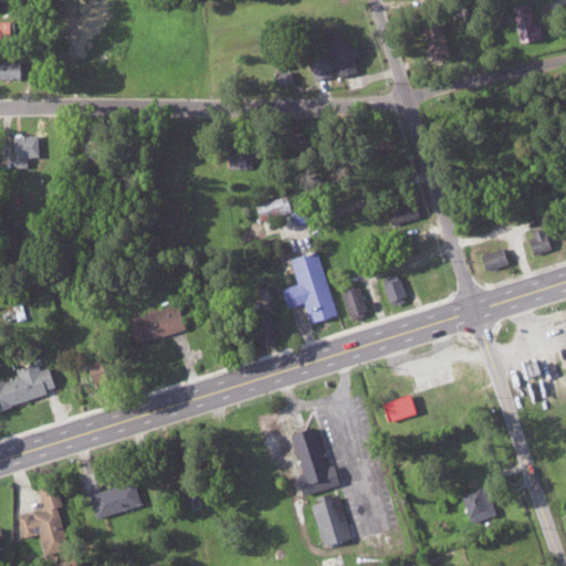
[(503,20),(503,2),(489,3),(490,20),(503,20)]
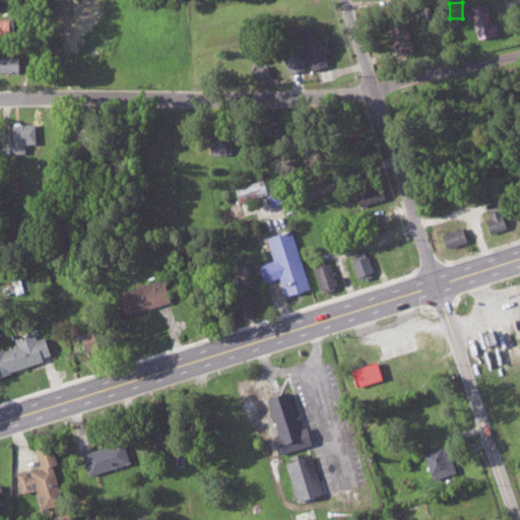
[(475,38),(491,36),(486,2),(471,4),(475,38)]
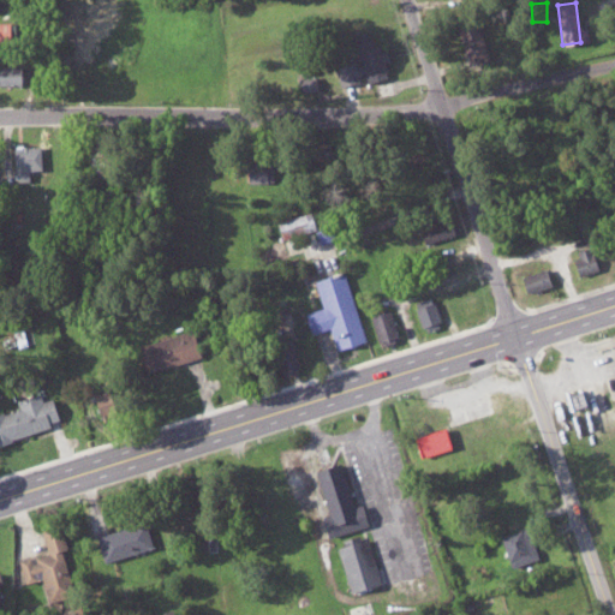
[(491,58),(481,30),(460,37),(471,66),(491,58)]
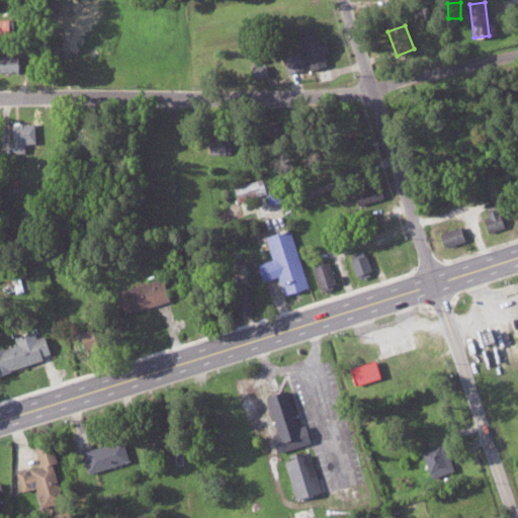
[(328,64),(324,40),(317,42),(314,26),(296,30),(300,51),(281,55),(284,71),(303,67),(301,61),(309,60),(310,67),(328,64)]
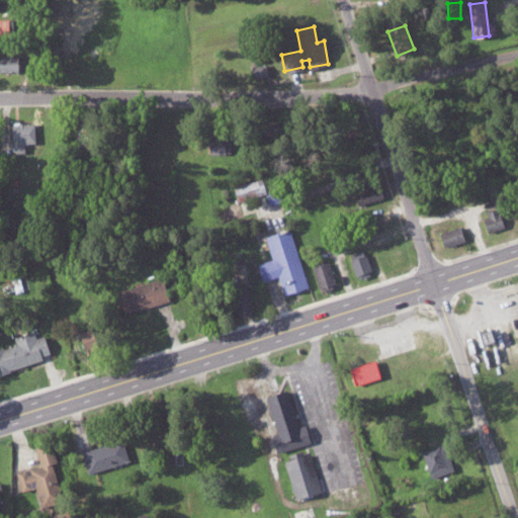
[(0,71),(16,71),(15,55),(0,55),(0,71)]
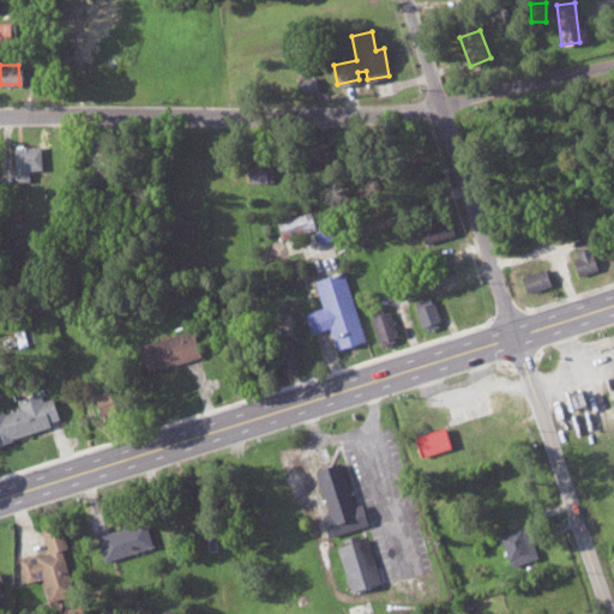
[(317,88),(314,74),(293,79),(296,92),(317,88)]
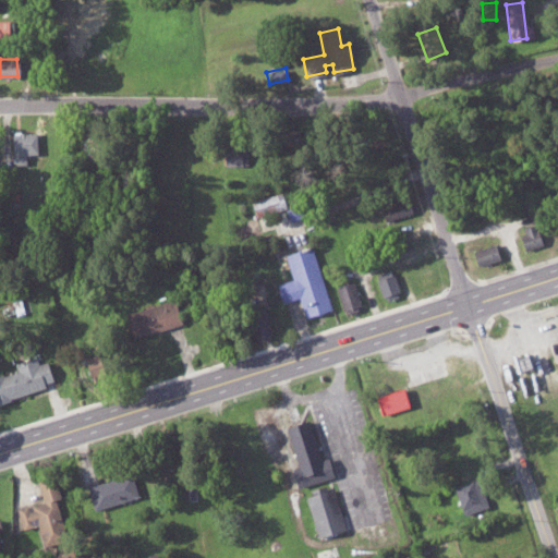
[(25,154),(37,154),(36,131),(13,132),(14,165),(26,164),(25,154)]
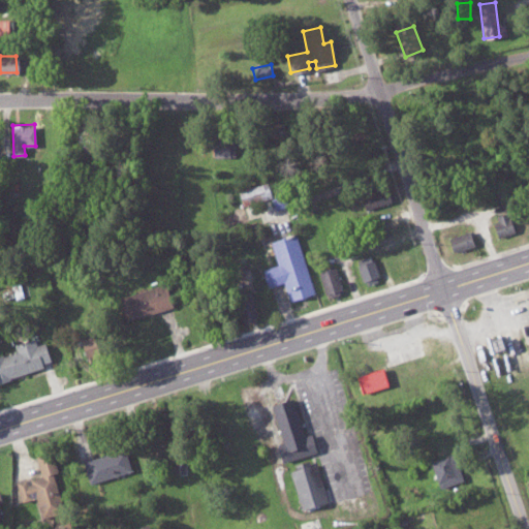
[(211,156),(235,156),(235,141),(212,139),(211,156)]
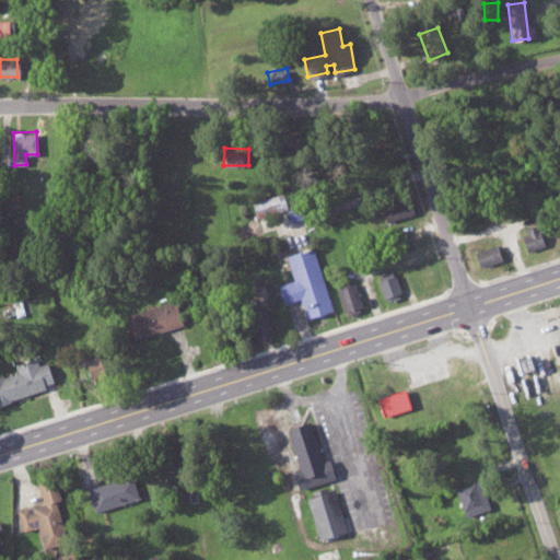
[(417,212),(412,199),(381,211),(385,224),(417,212)]
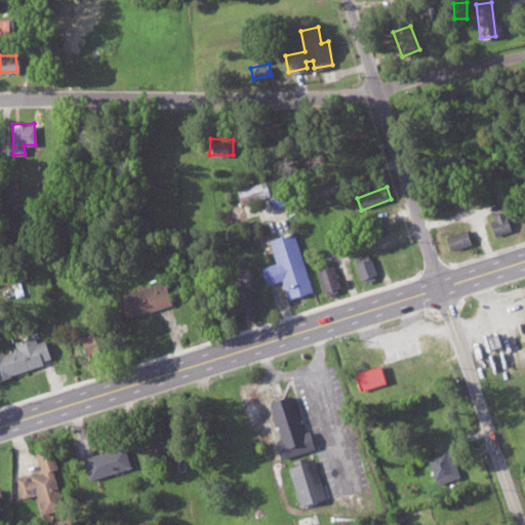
[(488,215),(494,234),(511,229),(505,209),(488,215)]
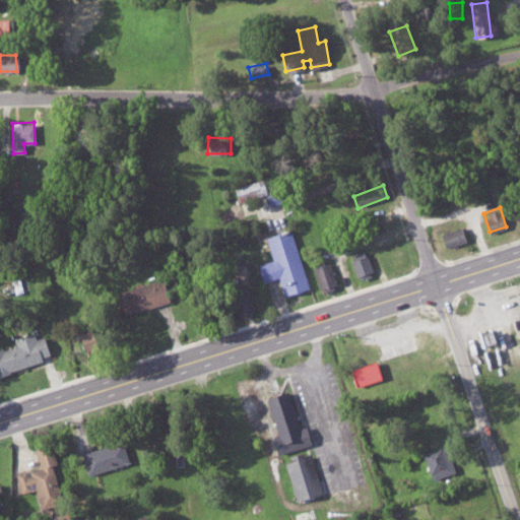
[(444,248),(466,241),(461,226),(439,234),(444,248)]
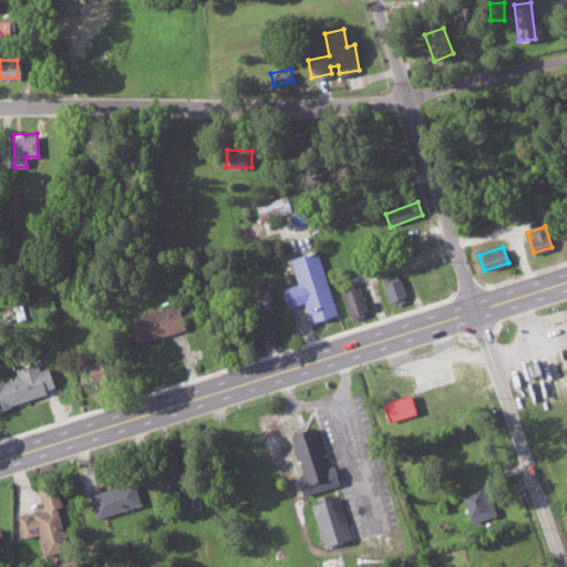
[(308,322),(336,315),(317,249),(289,258),(297,282),(280,288),(286,308),(302,302),(308,322)]
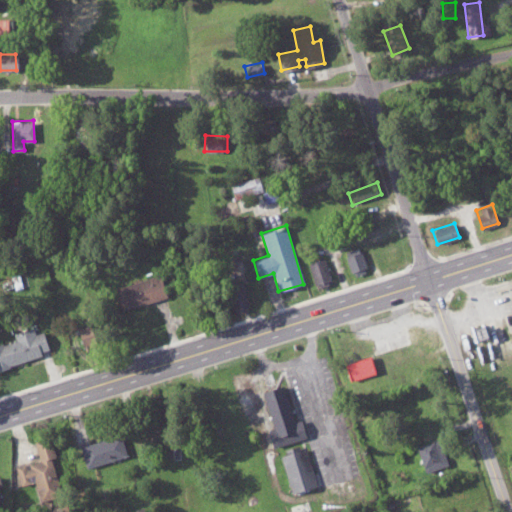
[(344,251),(352,275),(368,269),(360,246),(344,251)]
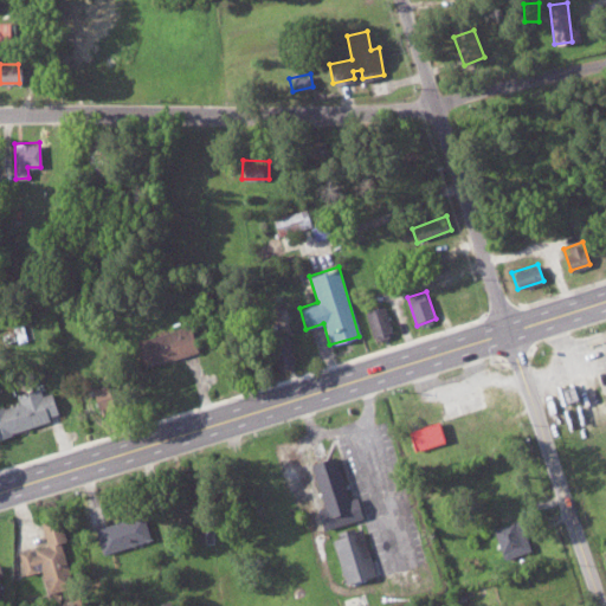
[(391,330),(386,305),(366,310),(372,335),(391,330)]
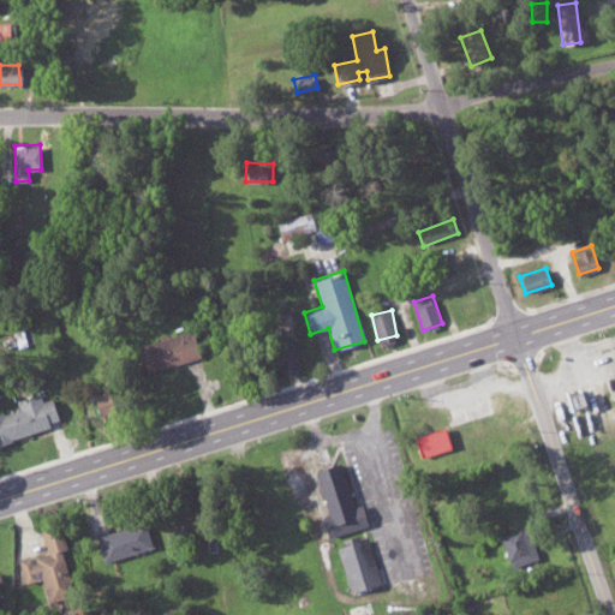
[(135,345),(142,372),(198,357),(191,330),(135,345)]
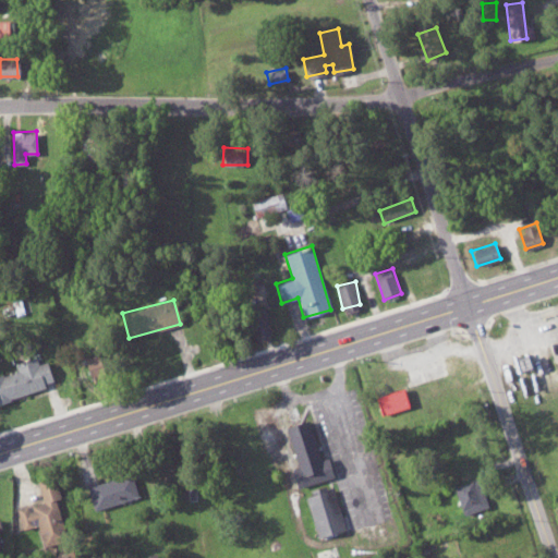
[(0,374),(0,399),(52,385),(46,362),(38,364),(36,356),(14,363),(16,371),(0,374)]
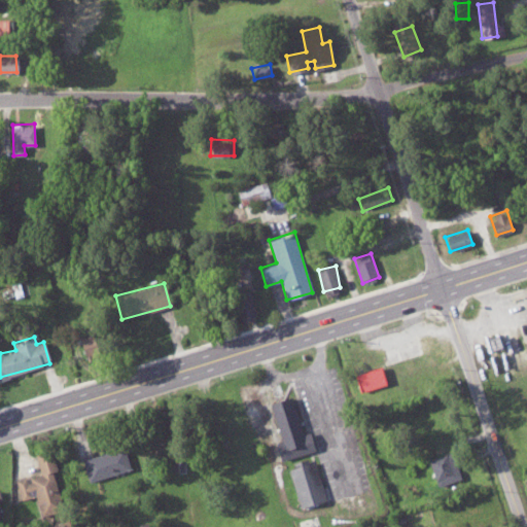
[(387,384),(383,366),(353,375),(358,392),(387,384)]
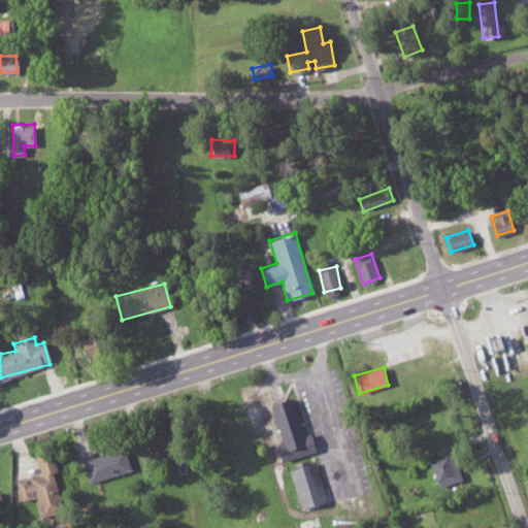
[(315,451),(309,432),(302,434),(292,397),(277,401),(279,408),(271,410),(281,441),(274,443),(279,461),(315,451)]
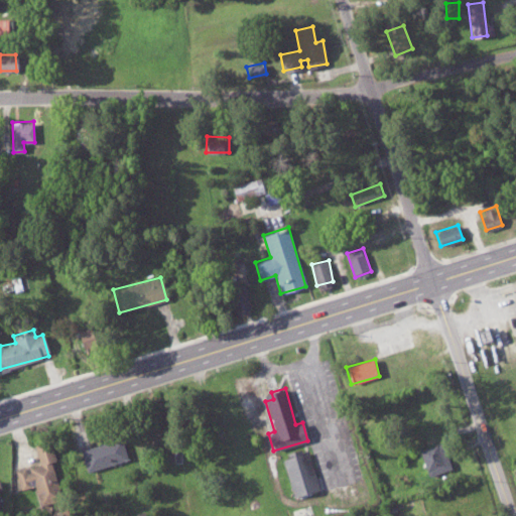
[(128,459),(122,437),(80,450),(87,472),(128,459)]
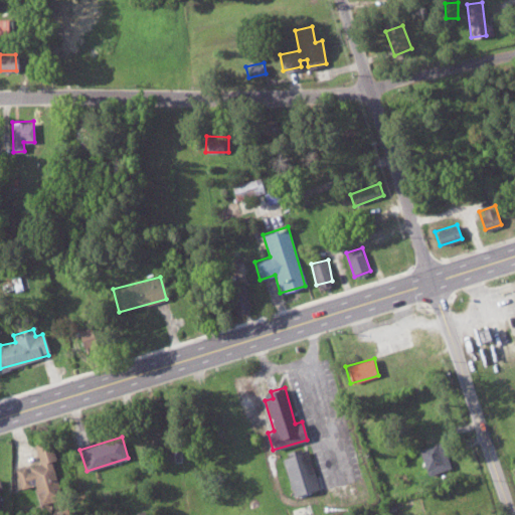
[(426,475),(449,469),(441,442),(418,449),(426,475)]
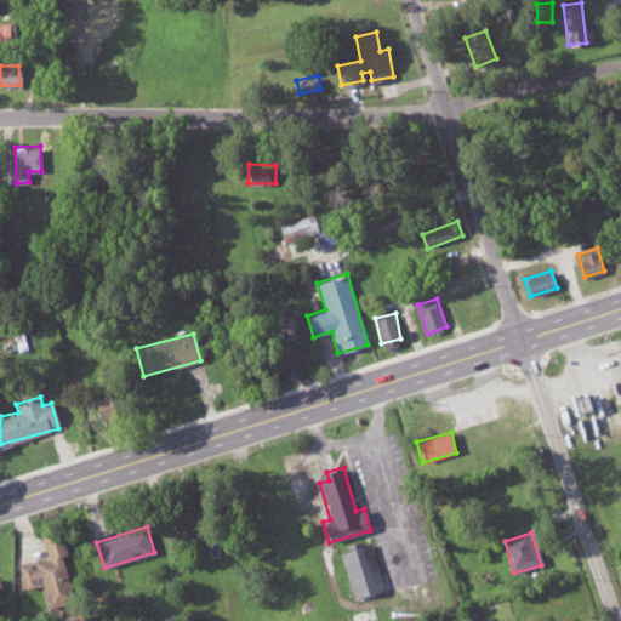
[(46,599),(69,593),(70,575),(69,569),(69,563),(62,535),(57,535),(43,539),(46,556),(46,559),(21,565),(27,590),(40,591),(44,590),(46,599)]
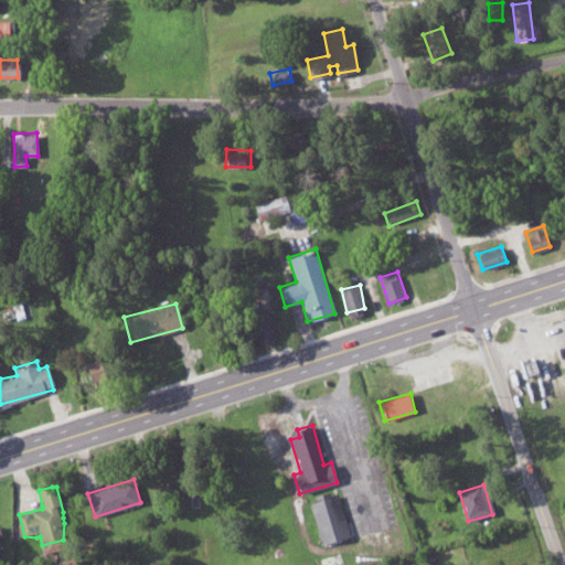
[(309,502),(321,544),(351,535),(338,493),(309,502)]
